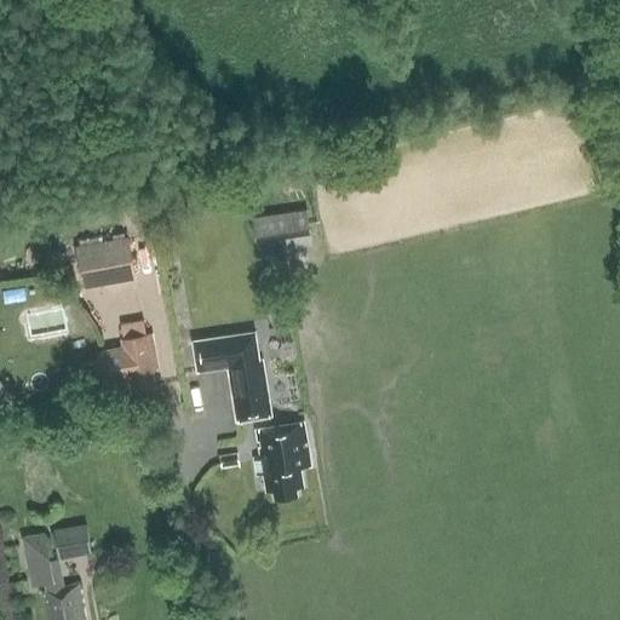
[(310,231),(308,210),(253,217),(256,240),(310,231)]
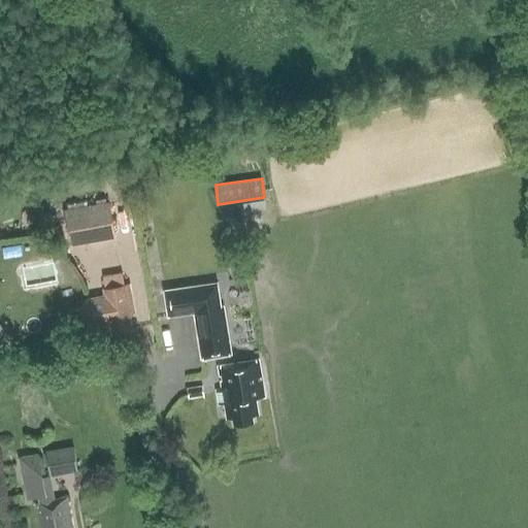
[(108,201),(63,209),(70,246),(116,237),(108,201)]
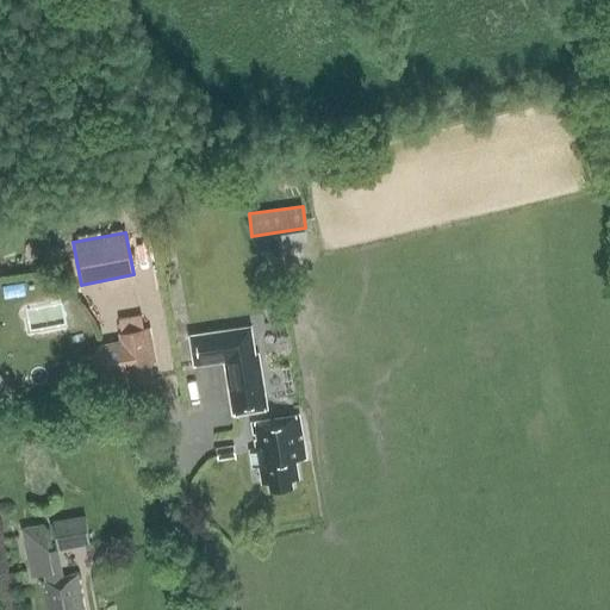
[(153,381),(149,362),(156,361),(149,328),(141,330),(138,318),(120,322),(122,332),(119,332),(120,341),(101,344),(93,356),(97,372),(106,379),(128,375),(130,385),(153,381)]
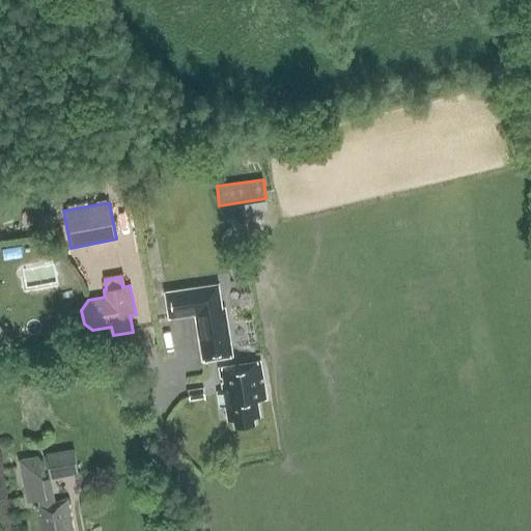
[(194,315),(201,362),(232,357),(224,307),(222,307),(218,283),(164,291),(168,319),(194,315)]
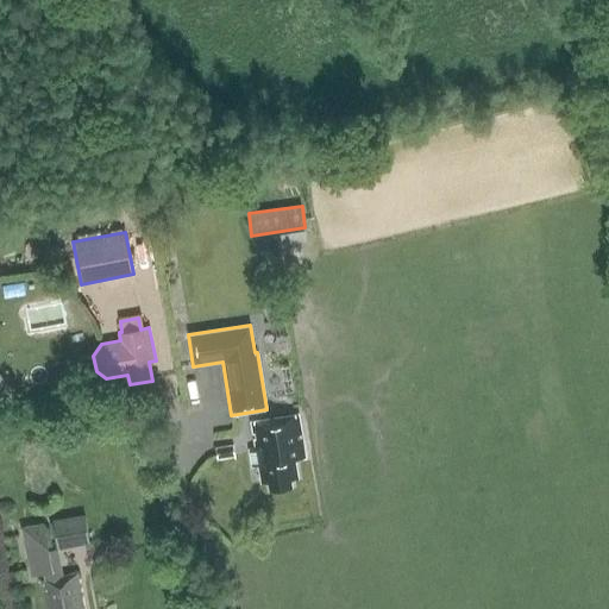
[(261,465),(263,483),(269,482),(270,489),(294,485),(293,477),(296,476),(294,458),(305,457),(297,413),(253,422),(257,449),(250,450),(253,466),(261,465)]
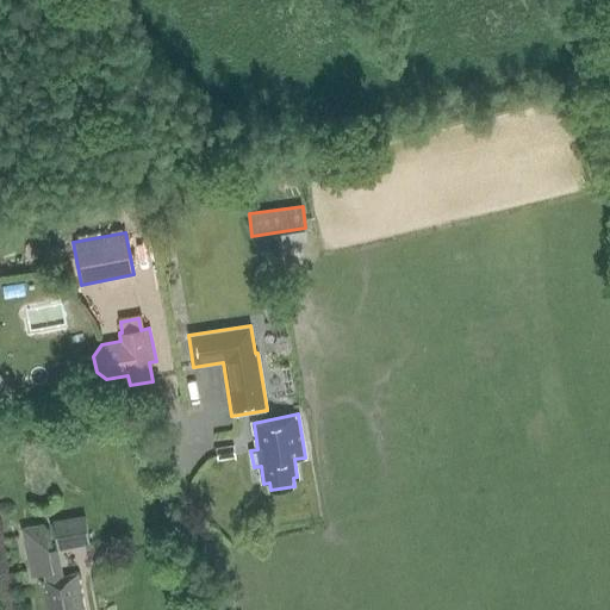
[(232,447),(216,449),(217,459),(235,456),(232,447)]
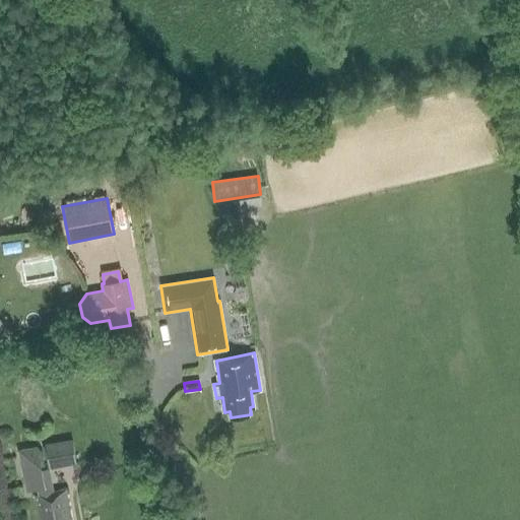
[(45,446),(45,447),(49,468),(76,463),(71,441),(45,446)]
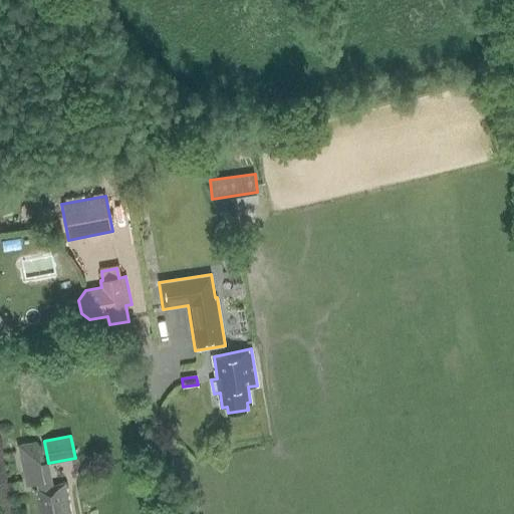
[(41,466),(36,442),(18,446),(25,485),(32,484),(35,490),(34,490),(38,513),(70,513),(64,484),(50,486),(46,465),(41,466)]
